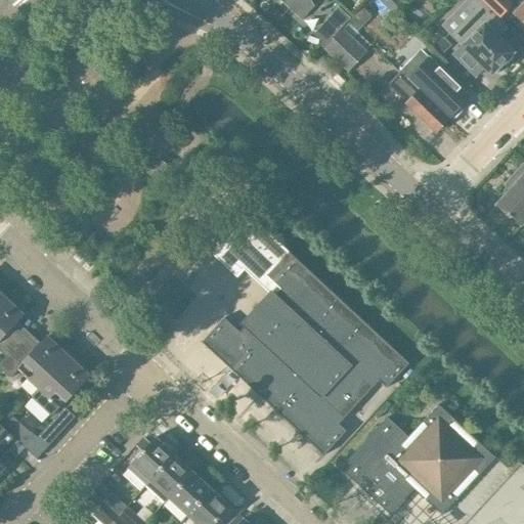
[(288,0),(284,4),(304,22),(316,8),(311,0),(288,0)]
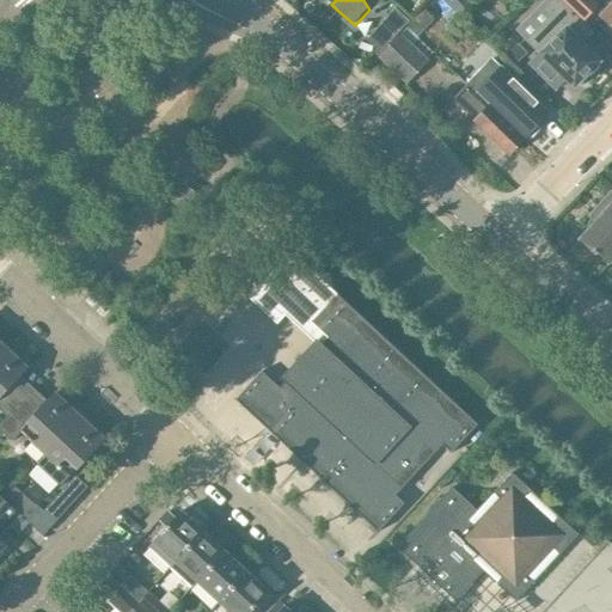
[(410,23),(407,26),(417,36),(435,19),(430,16),(444,4),(439,0),(428,0),(412,17),(414,18),(410,23)]
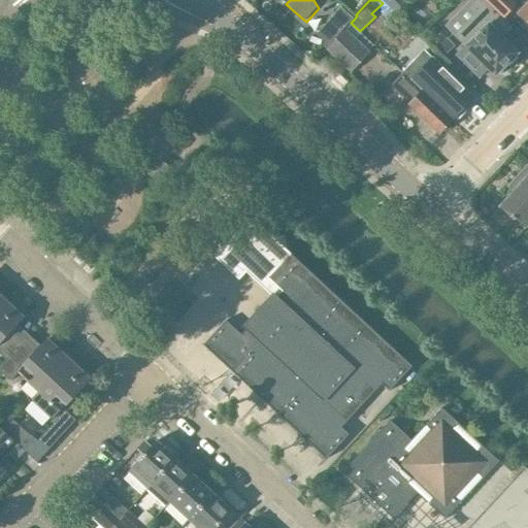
[(516,60),(517,56),(518,54),(502,38),(512,29),(482,0),(479,0),(469,9),(477,17),(479,18),(458,38),(466,47),(458,56),(480,77),(489,69),(496,76),(506,66),(510,65),(516,60)]
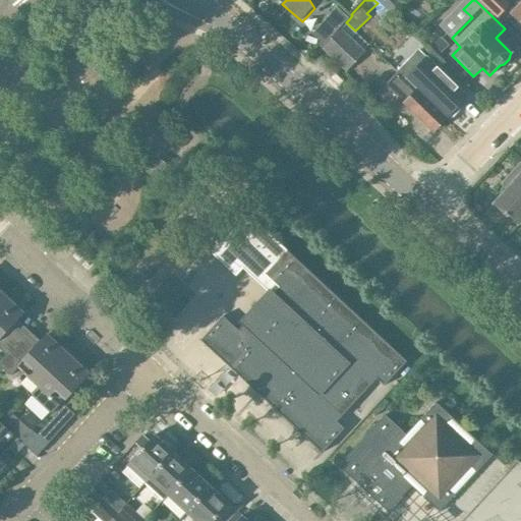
[(503,0),(478,0),(478,1),(496,18),(508,5),(503,0)]
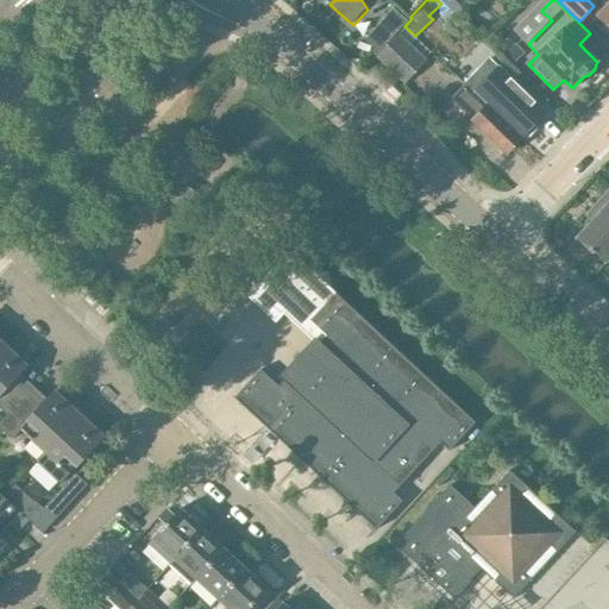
[(608,26),(608,4),(597,16),(608,26)]
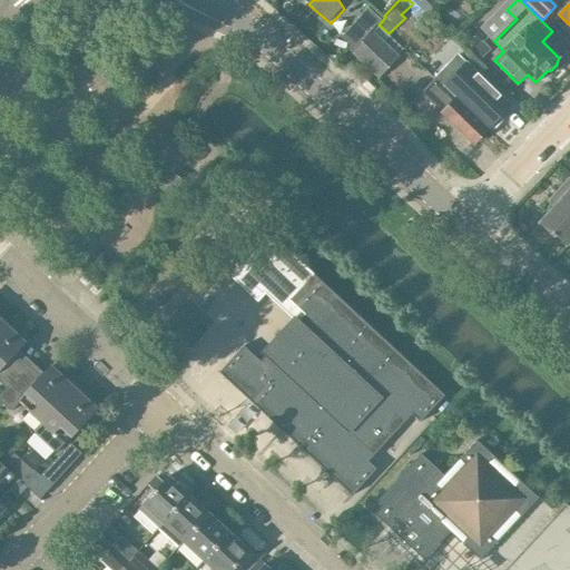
[(369,9),(360,18),(373,30),(379,25),(382,21),(369,9)]
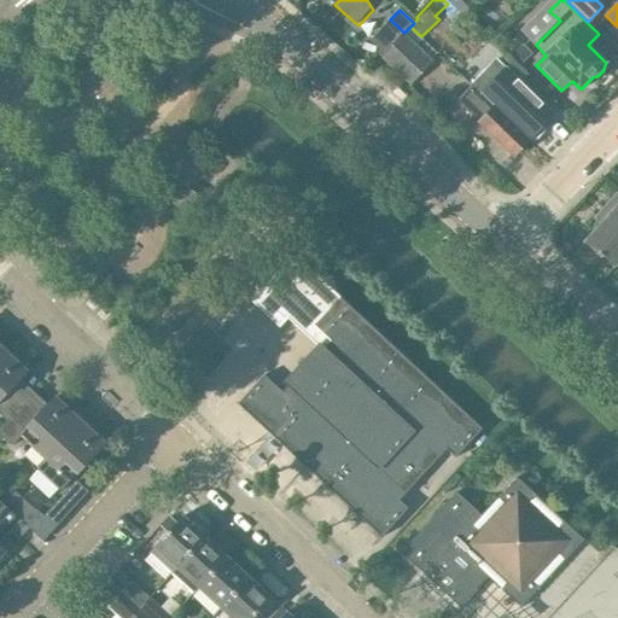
[(432,63),(430,60),(438,52),(421,36),(410,27),(404,33),(402,35),(398,31),(388,42),(395,48),(384,59),(410,85),(432,63)]
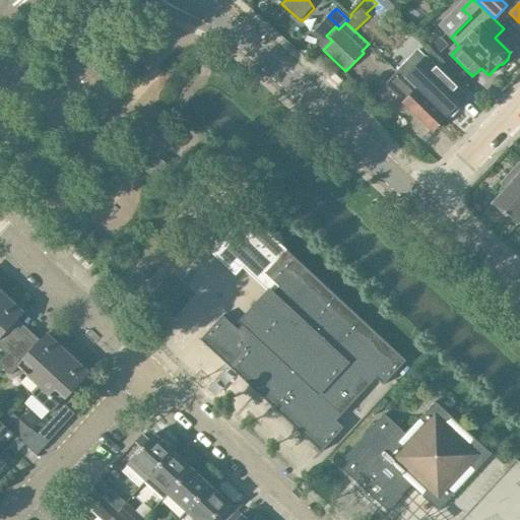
[(396,71),(445,118),(448,115),(451,117),(458,109),(456,107),(457,106),(466,96),(457,87),(442,73),(426,57),(424,59),(415,51),(406,61),(396,71)]
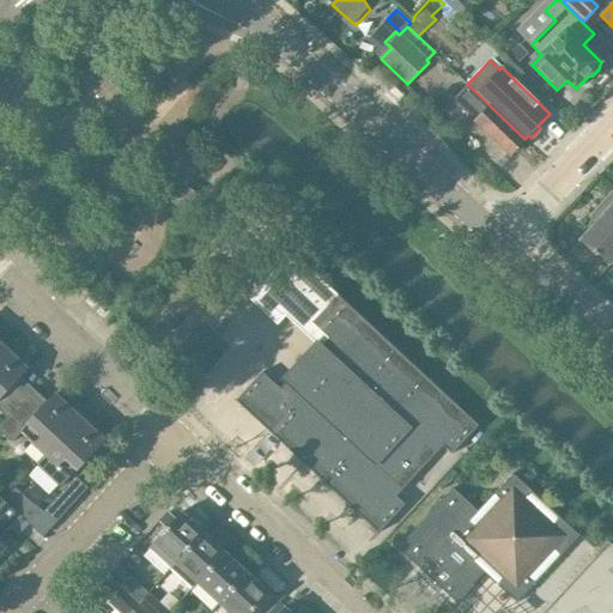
[(509,156),(525,139),(467,84),(453,98),(483,127),(480,129),(509,156)]
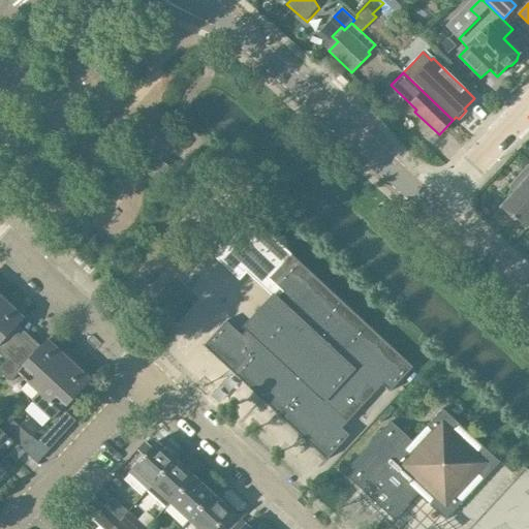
[(170,167),(161,159),(147,174),(156,183),(170,167)]
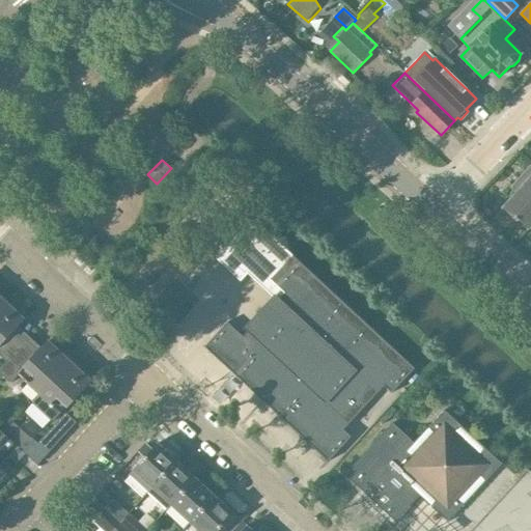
[(518,193),(502,210),(516,223),(519,221),(528,229),(530,226),(530,169),(513,189),(518,193)]
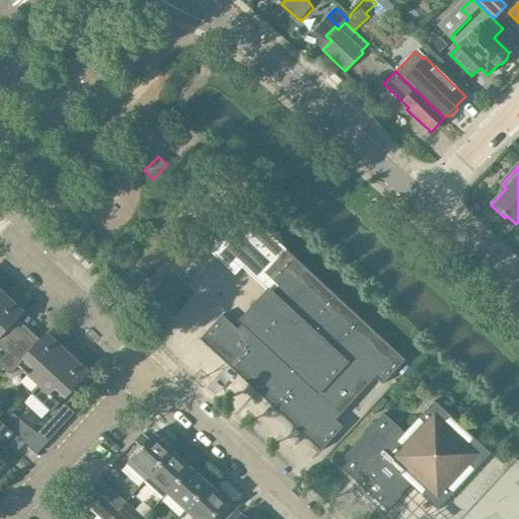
[(222,314),(200,339),(320,451),(343,427),(336,420),(375,377),(382,384),(404,360),(246,213),(211,252),(235,275),(241,268),(270,293),(237,328),(222,314)]
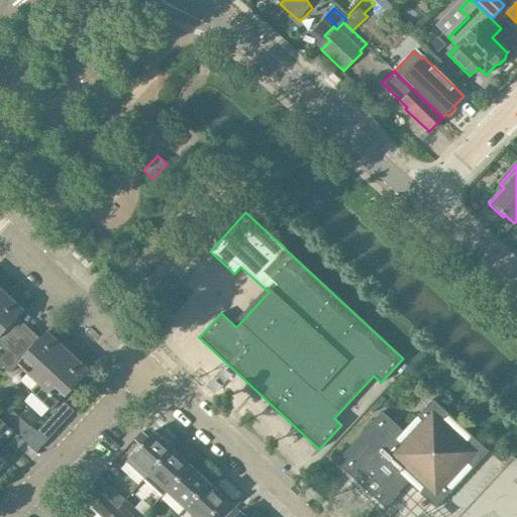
[(0,293),(0,347),(5,352),(27,328),(16,318),(22,311),(1,292),(0,293)]
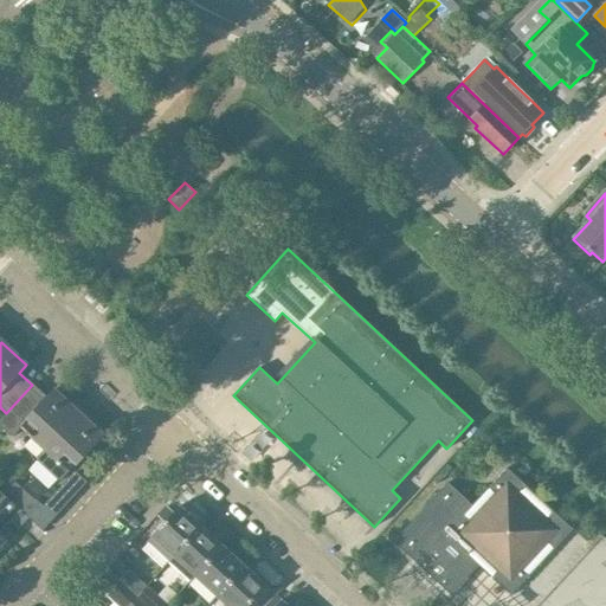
[(21,427),(45,449),(78,414),(53,391),(46,398),(32,385),(6,413),(0,419),(0,426),(12,438),(21,427)]
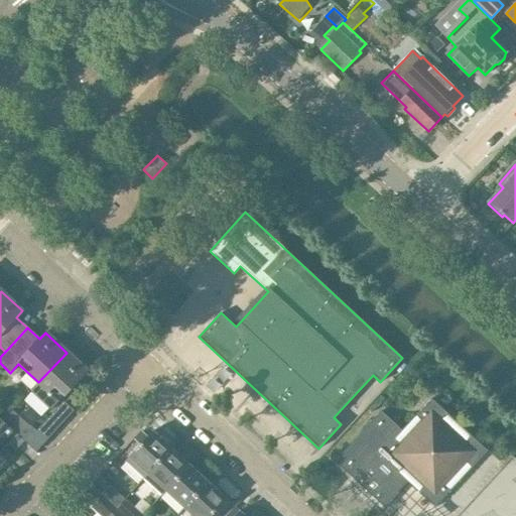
[(38,382),(30,391),(50,410),(58,401),(87,371),(67,353),(38,382)]
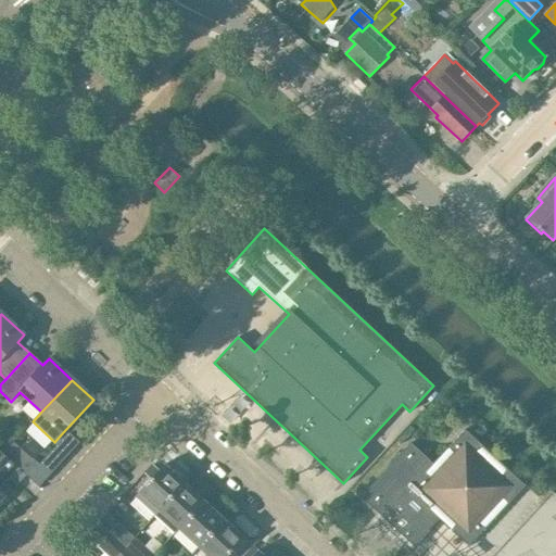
[(409,444),(359,498),(414,547),(439,520),(468,546),(525,485),(464,430),(432,465),(409,444)]
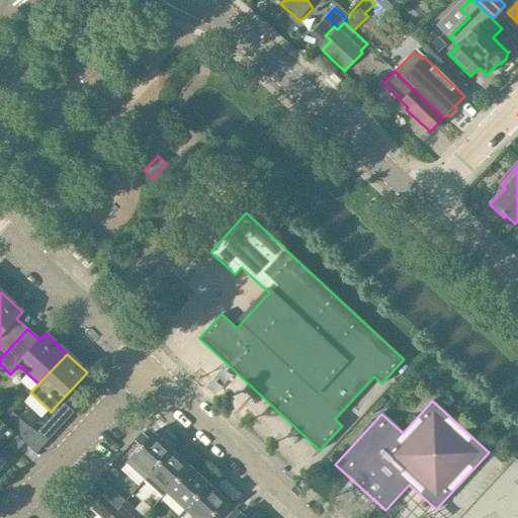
[(64,402),(58,410),(68,419),(75,412),(64,402)]
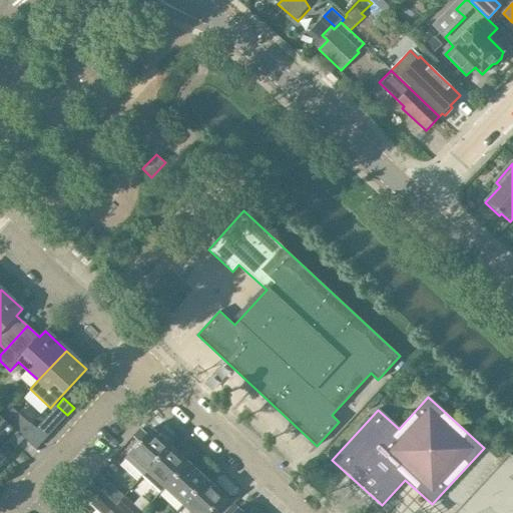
[(12,408),(1,420),(15,433),(22,439),(23,438),(24,439),(36,450),(47,438),(36,428),(35,429),(30,425),(18,413),(12,408)]
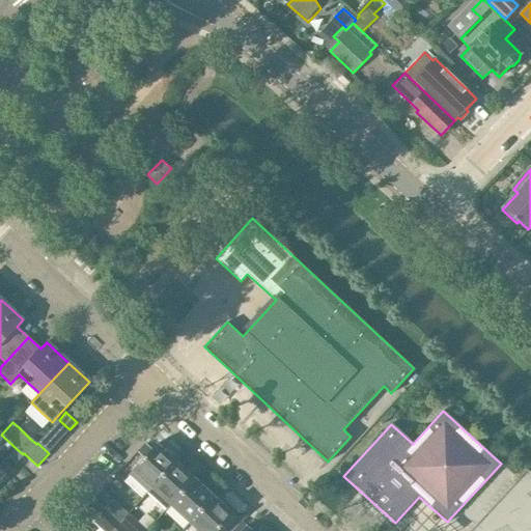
[(52,427),(37,443),(49,453),(62,438),(52,427)]
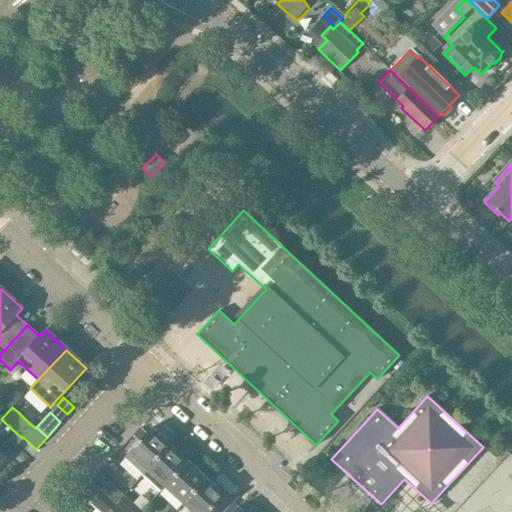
[(0,461),(3,458),(0,454),(0,448),(7,441),(15,432),(1,419),(0,417),(0,461)]
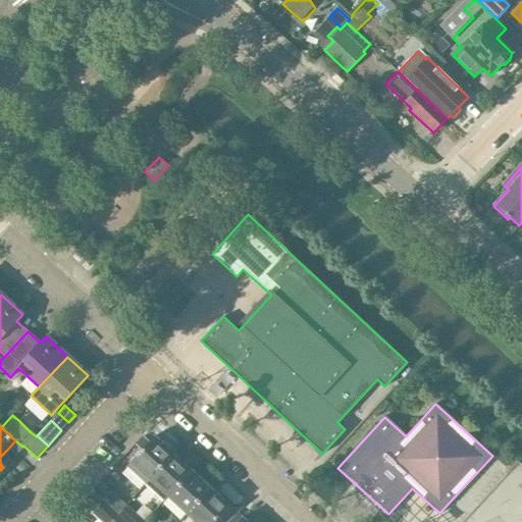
[(131,463),(126,467),(146,484),(150,481),(174,455),(155,436),(131,463)]
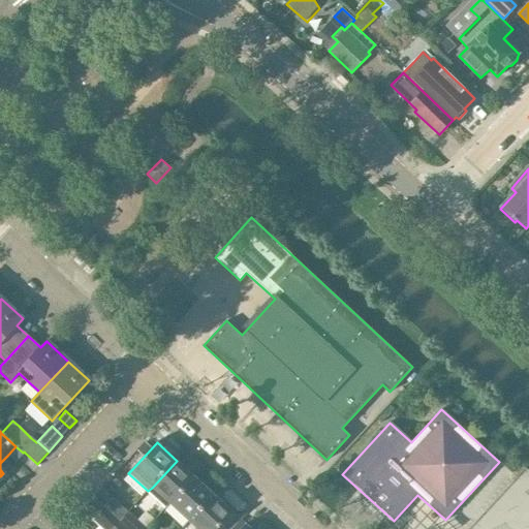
[(16,446),(7,456),(16,463),(25,453),(24,452),(23,453),(16,446)]
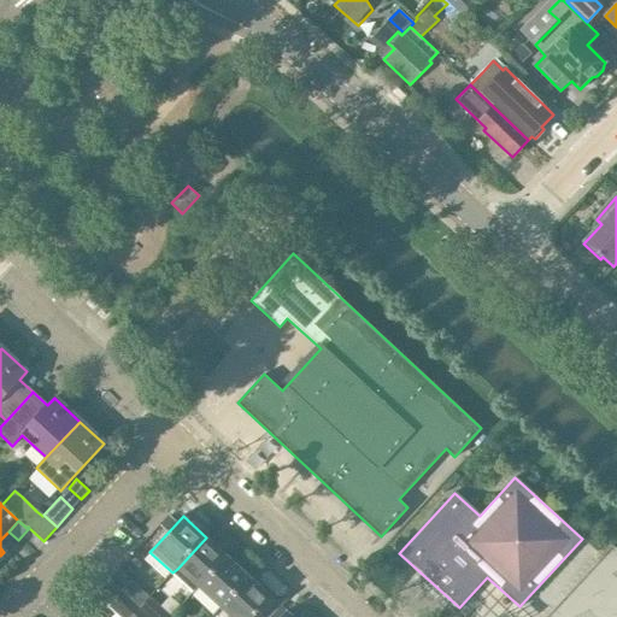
[(177,569),(172,573),(194,593),(199,588),(228,557),(206,538),(177,569)]
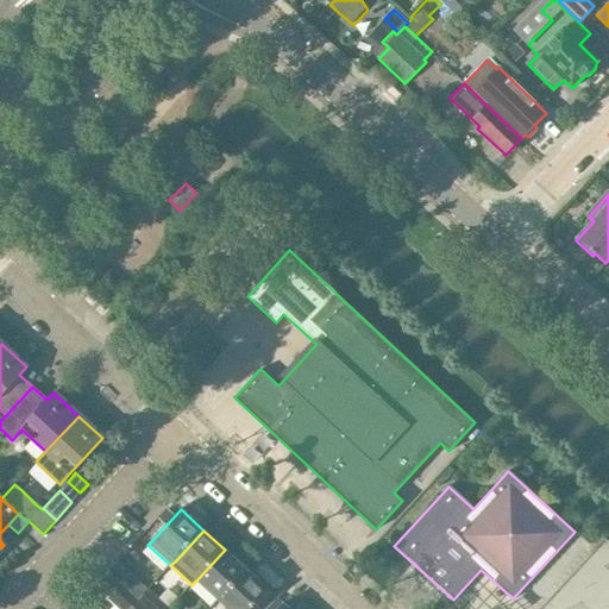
[(196,581),(218,601),(246,571),(225,550),(196,581)]
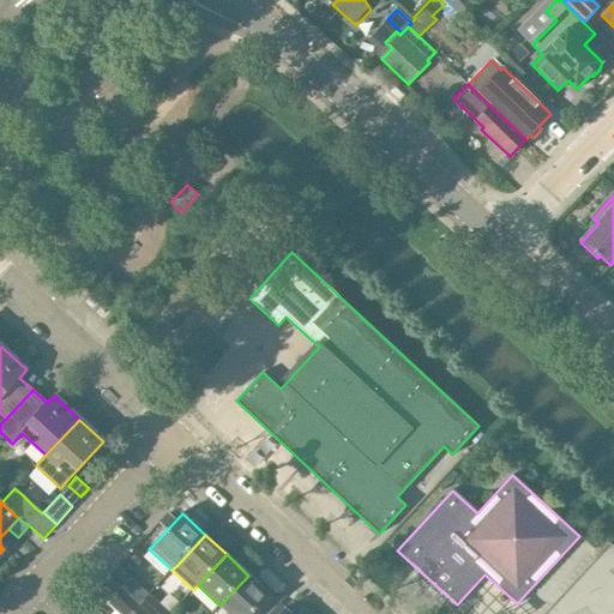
[(253,613),(271,596),(248,576),(220,606),(228,613),(253,613)]
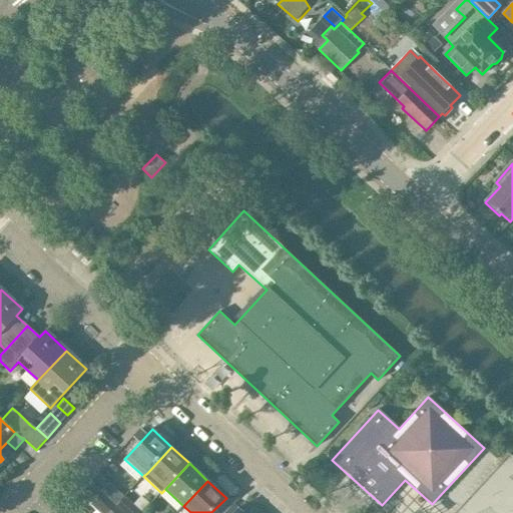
[(102,491),(117,505),(124,497),(109,483),(102,491)]
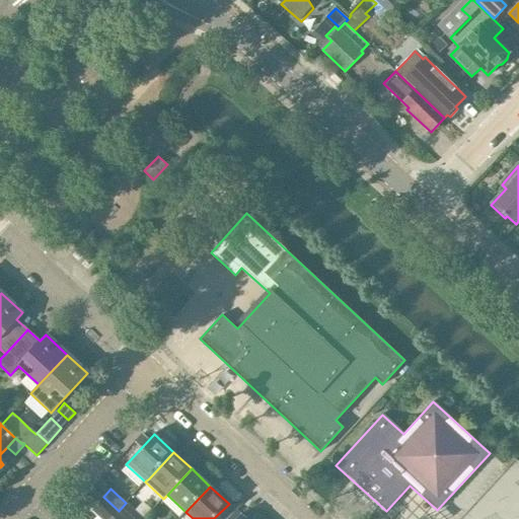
[(119,511),(127,518),(144,518),(149,513),(142,506),(136,512),(126,503),(119,511)]
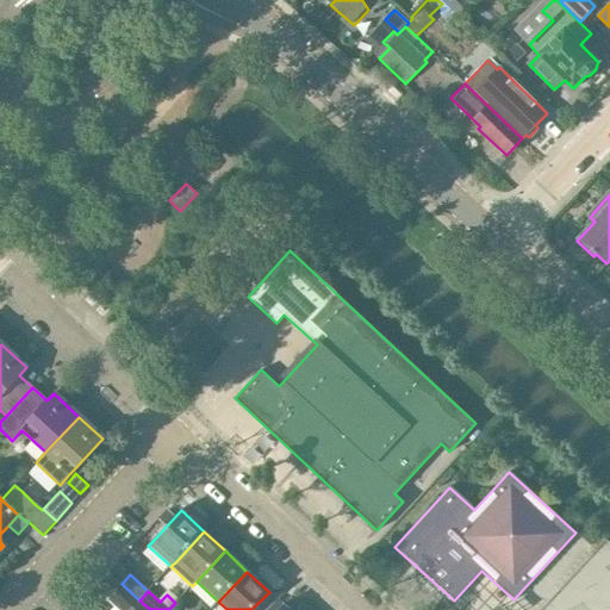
[(109,602),(117,609),(130,609),(132,608),(117,592),(109,602)]
